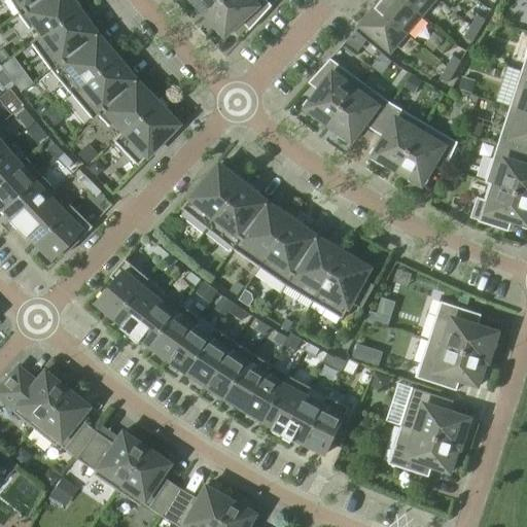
[(8,0),(18,13),(36,0),(8,0)]
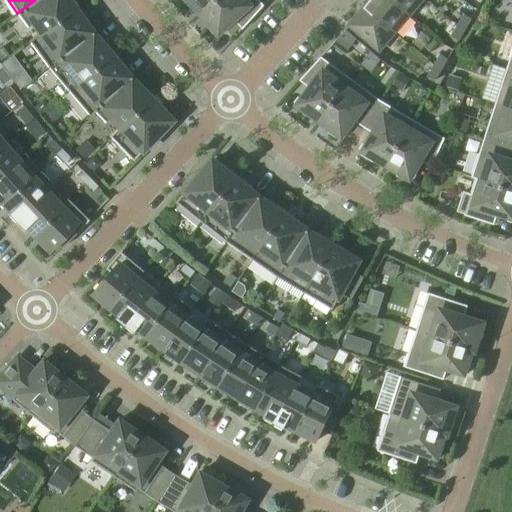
[(35,0),(17,13),(27,28),(32,25),(39,34),(29,41),(29,42),(77,8),(71,0),(35,0)]
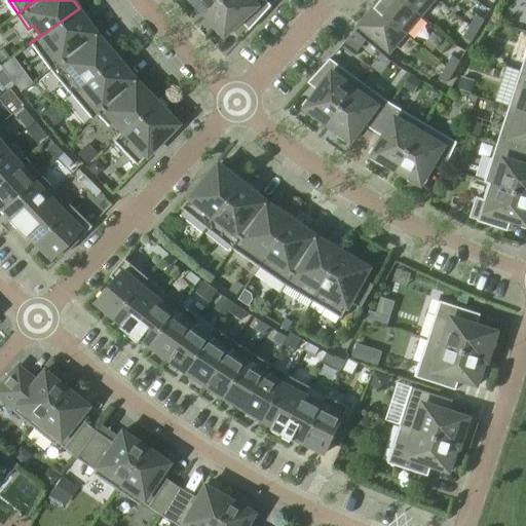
[(207,13),(221,0),(191,0),(196,5),(197,3),(207,13)]
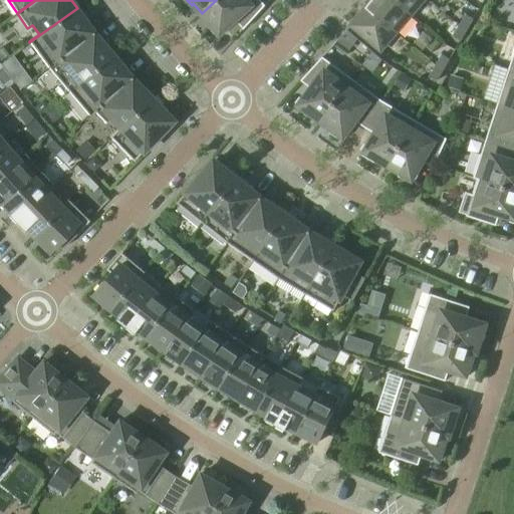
[(244,29),(265,6),(260,0),(216,0),(202,13),(211,23),(209,24),(220,35),(226,30),(224,28),(235,19),(244,29)]
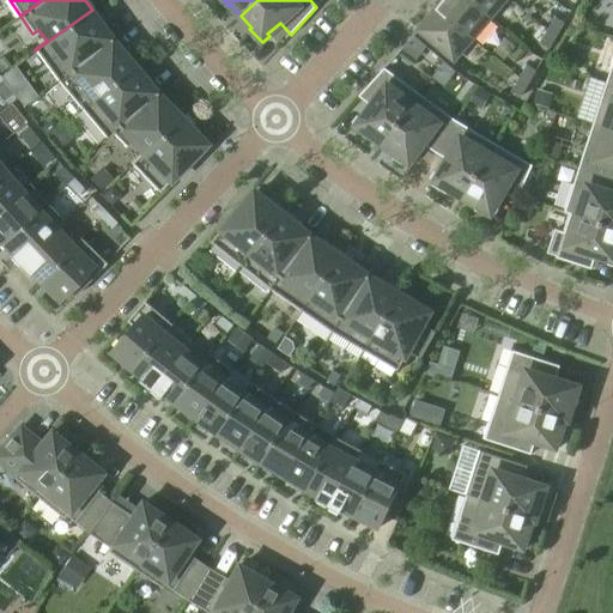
[(472,38),(490,17),(469,0),(443,0),(437,8),(472,38)]
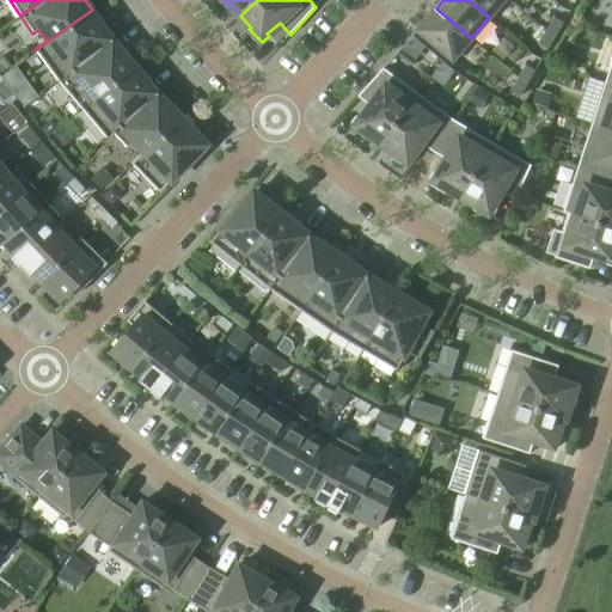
[(469,0),(489,17),(503,0),(469,0)]
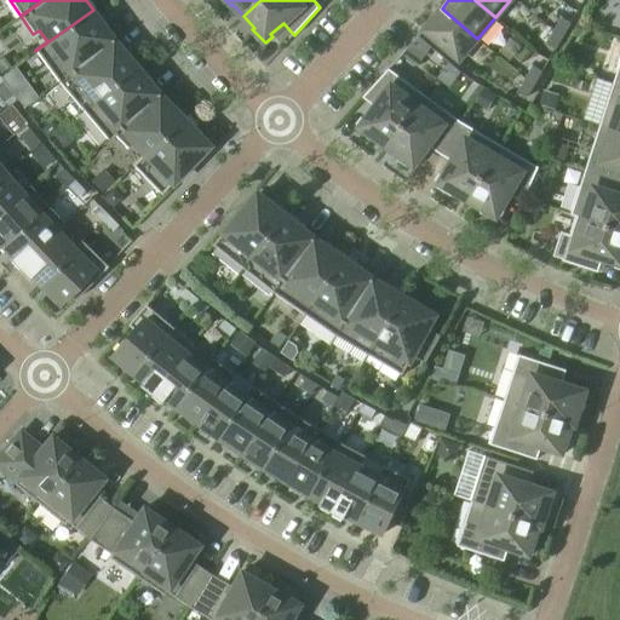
[(459,61),(477,39),(442,9),(423,30),(459,61)]
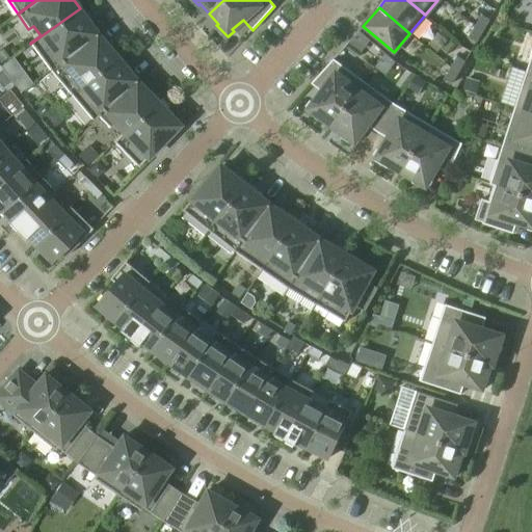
[(80,8),(30,44),(50,71),(95,34),(88,25),(91,23),(80,8)]
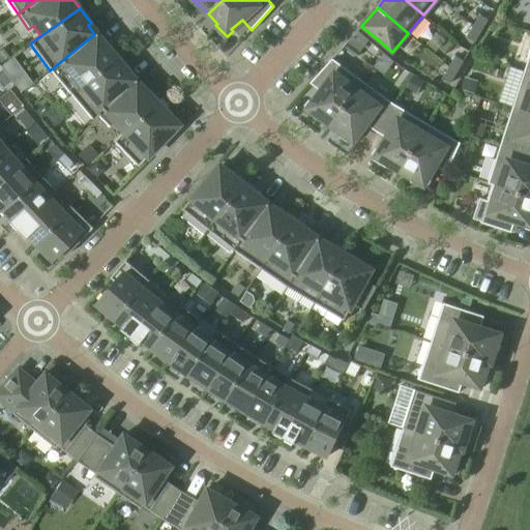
[(473,26),(480,31),(488,20),(480,15),(473,26)]
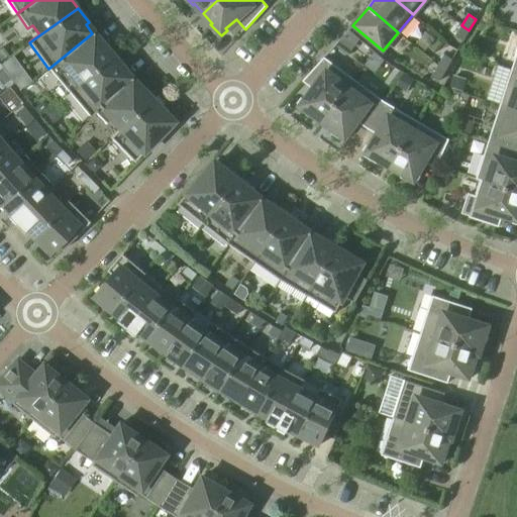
[(462,40),(469,30),(461,25),(455,36),(462,40)]
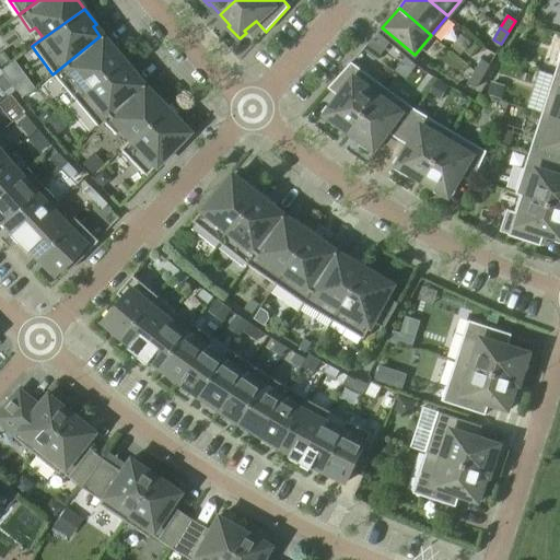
[(124,58),(111,43),(107,45),(100,36),(53,74),(74,100),(124,58)]
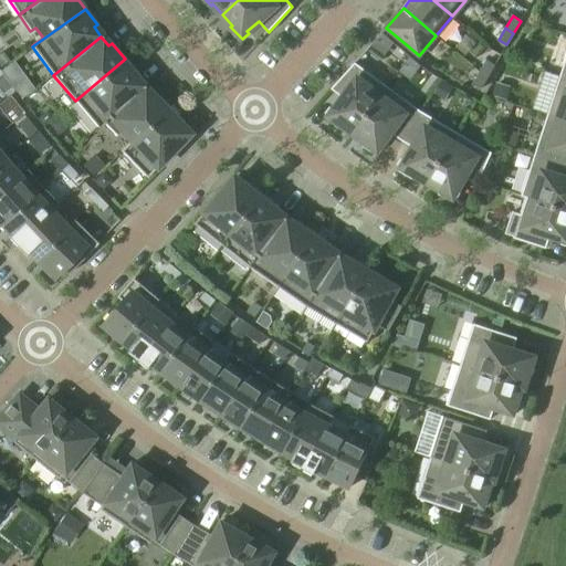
[(75,101),(98,127),(143,86),(135,77),(138,74),(125,59),(75,101)]
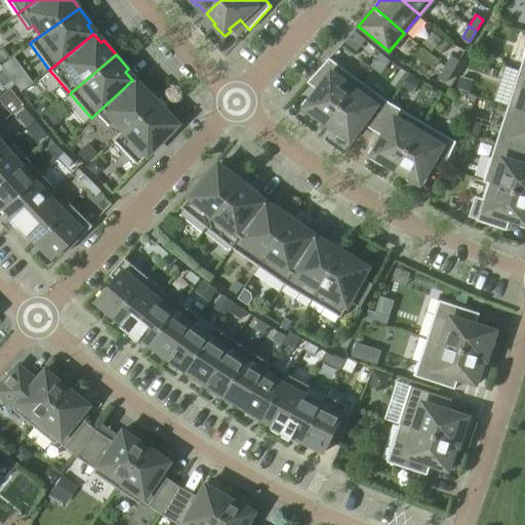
[(451,55),(445,67),(452,72),(459,61),(451,55)]
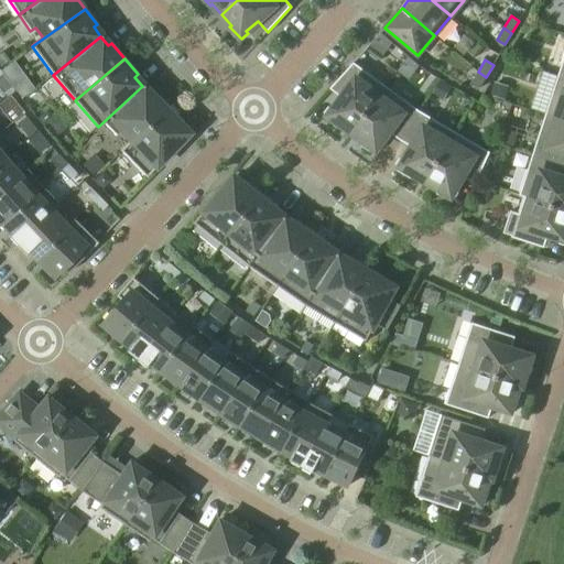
[(353,132),(386,86),(354,63),(329,88),(342,97),(333,109),(332,108),(326,116),(339,126),(340,123),(353,132)]
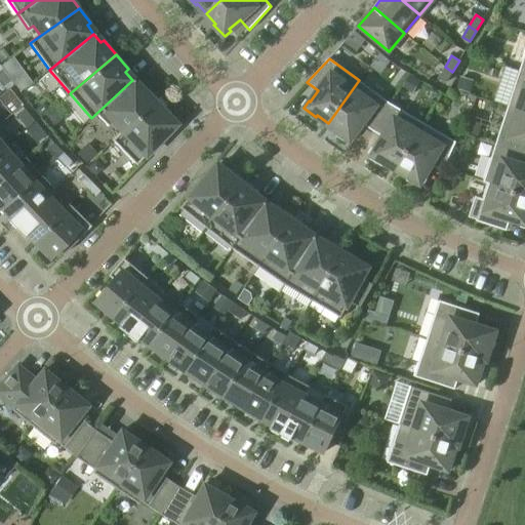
[(9,61),(1,67),(7,76),(16,70),(9,61)]
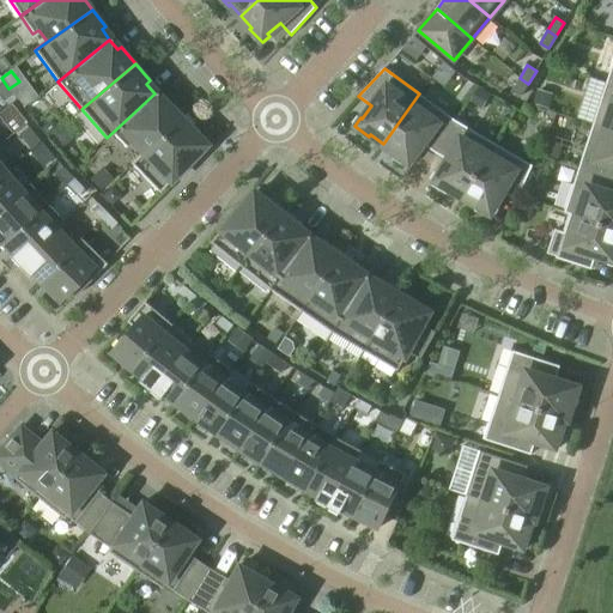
[(520,78),(511,91),(521,96),(528,84),(520,78)]
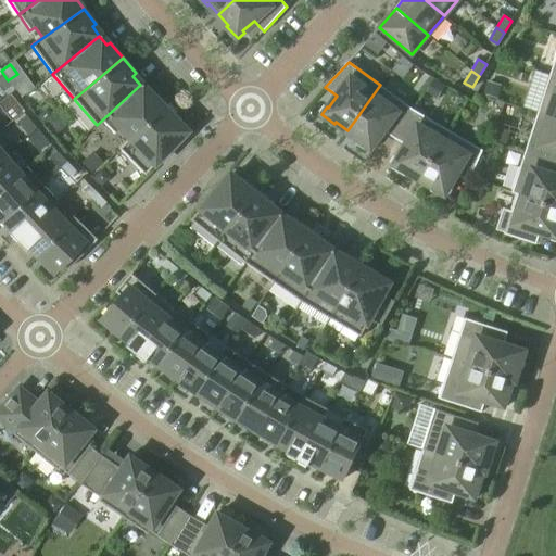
[(555,76),(550,75),(538,114),(555,119),(555,76)]
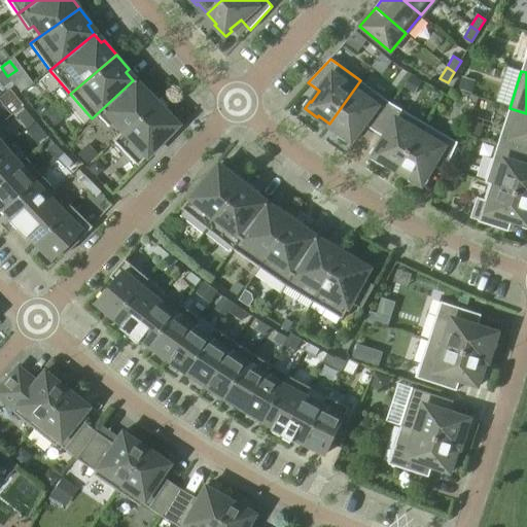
[(410,77),(403,86),(414,93),(420,83),(410,77)]
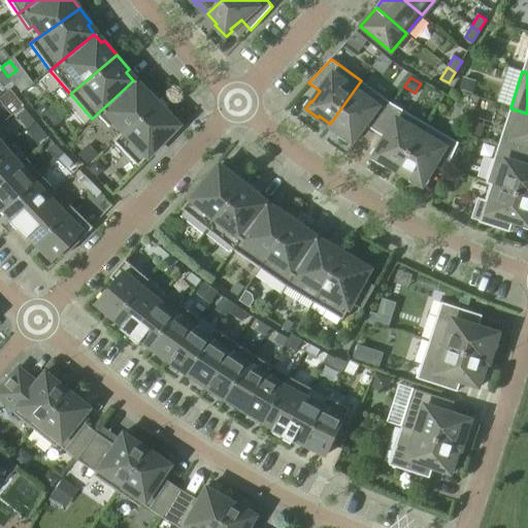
[(464,79),(460,91),(470,95),(474,84),(464,79)]
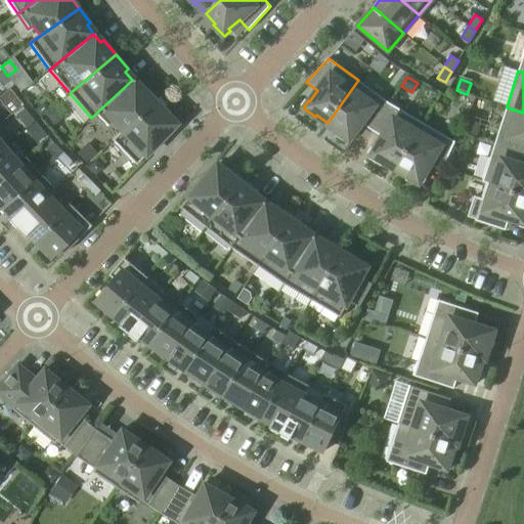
[(113,141),(156,99),(142,85),(140,88),(132,80),(91,118),(95,123),(100,119),(108,126),(113,122),(121,131),(111,140),(113,141)]
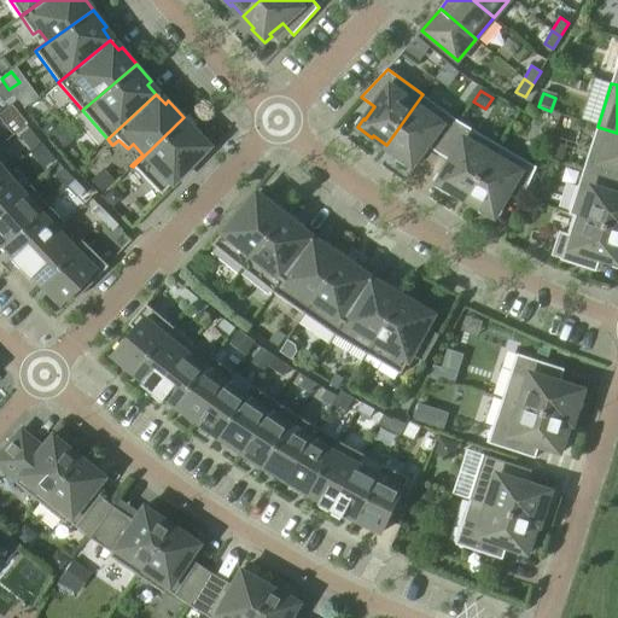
[(438,153),(460,121),(423,94),(386,145),(398,155),(397,156),(412,168),(418,159),(417,158),(426,145),(438,153)]
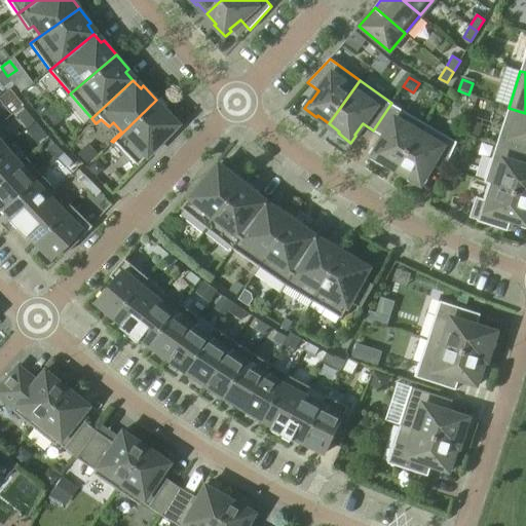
[(11,95),(1,103),(9,114),(20,106),(11,95)]
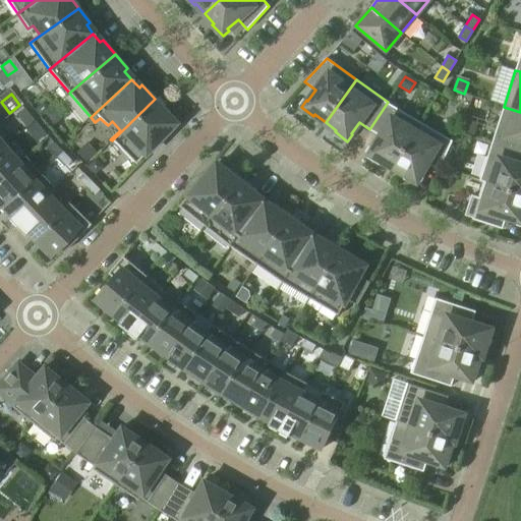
[(155,99),(112,140),(134,164),(174,123),(165,114),(168,112),(155,99)]
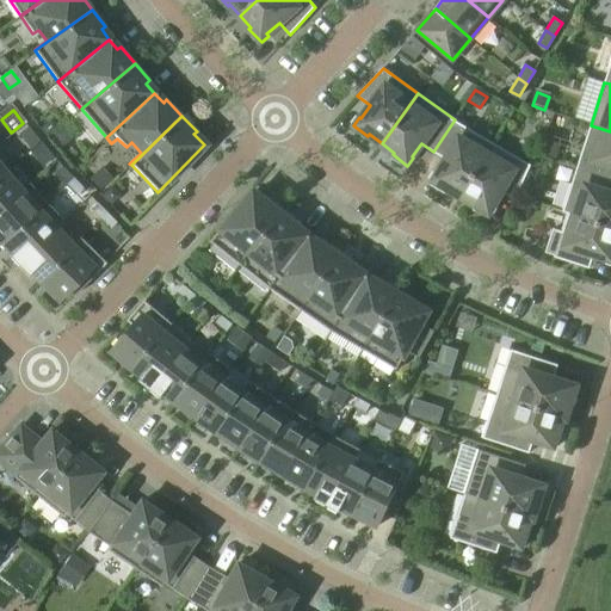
[(462,196),(493,143),(455,119),(433,152),(446,160),(438,173),(436,172),(431,180),(446,190),(448,189),(462,196)]
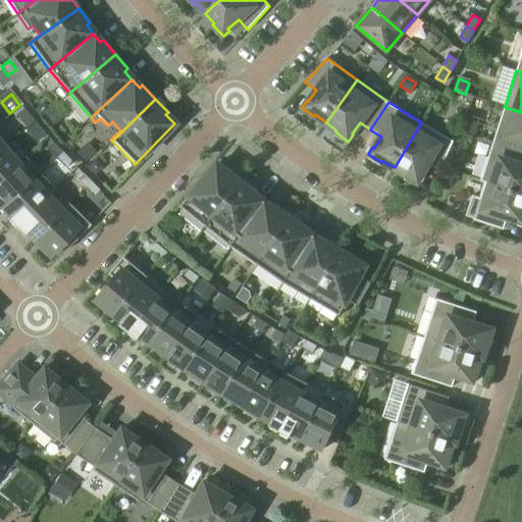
[(43,104),(34,111),(40,117),(48,110),(43,104)]
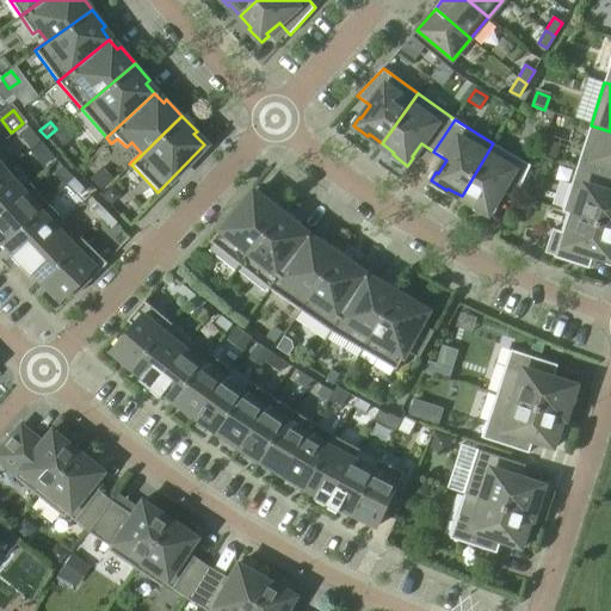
[(610,131),(591,125),(576,168),(610,178),(610,131)]
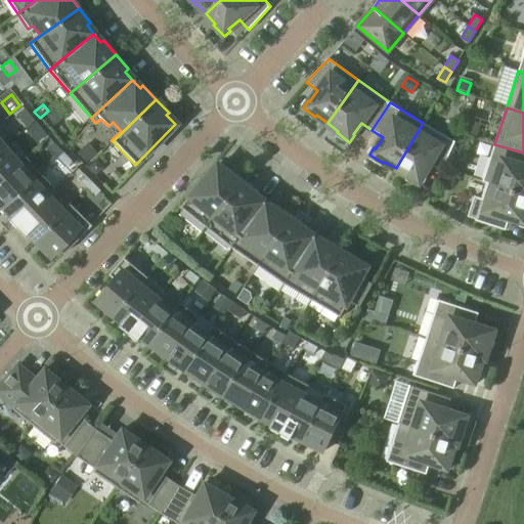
[(25,111),(16,117),(27,129),(34,122),(25,111)]
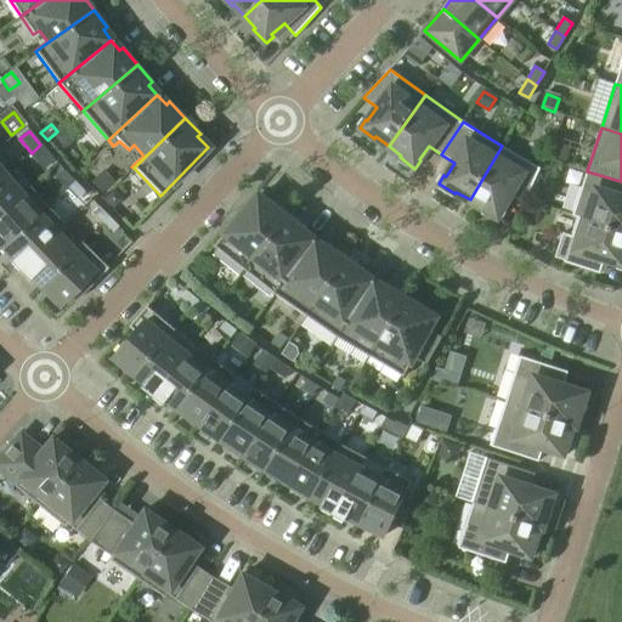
[(61,133),(50,142),(58,153),(71,143),(61,133)]
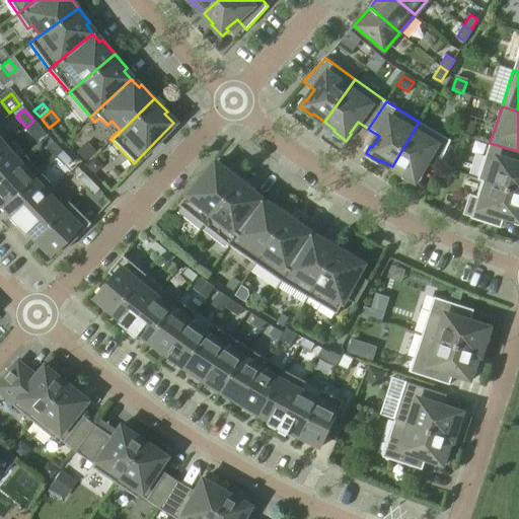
[(437,169),(451,140),(419,122),(392,166),(403,173),(402,174),(416,182),(420,175),(419,174),(425,162),(437,169)]
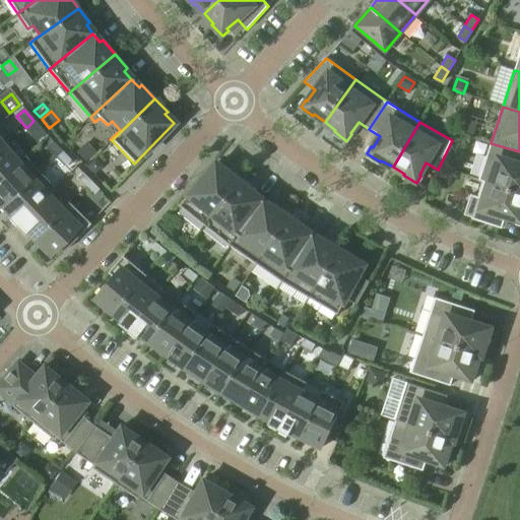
[(35,123),(26,130),(37,142),(46,135),(35,123)]
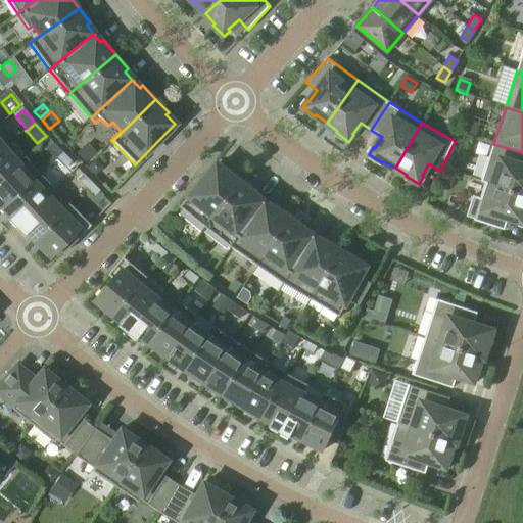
[(54,144),(48,150),(56,158),(62,152),(54,144)]
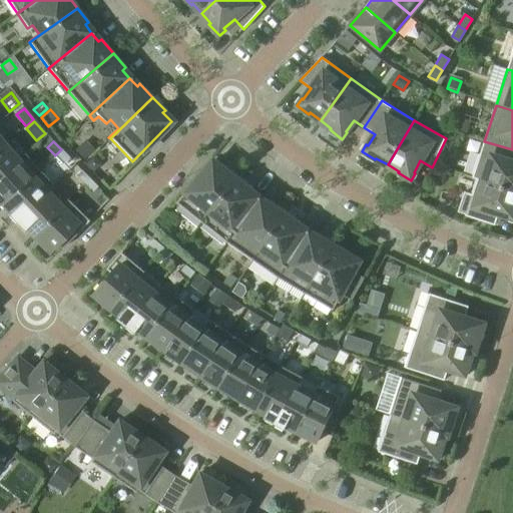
[(512,149),(484,141),(472,176),(512,189),(512,149)]
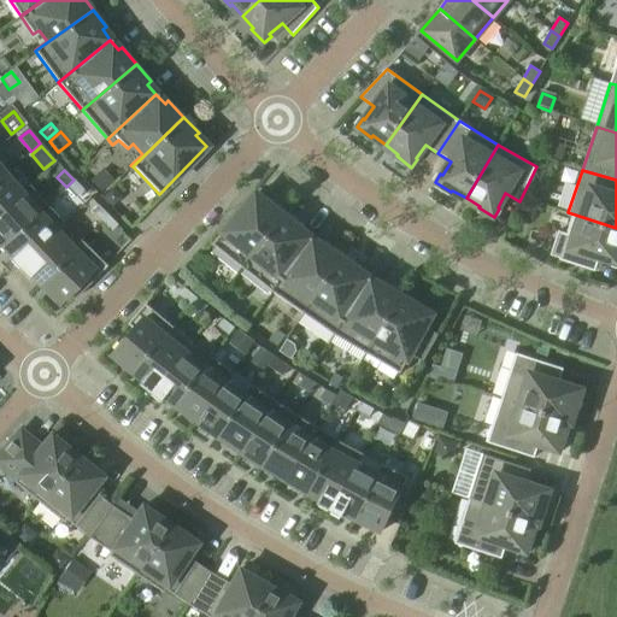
[(101,171),(89,182),(99,193),(111,181),(101,171)]
